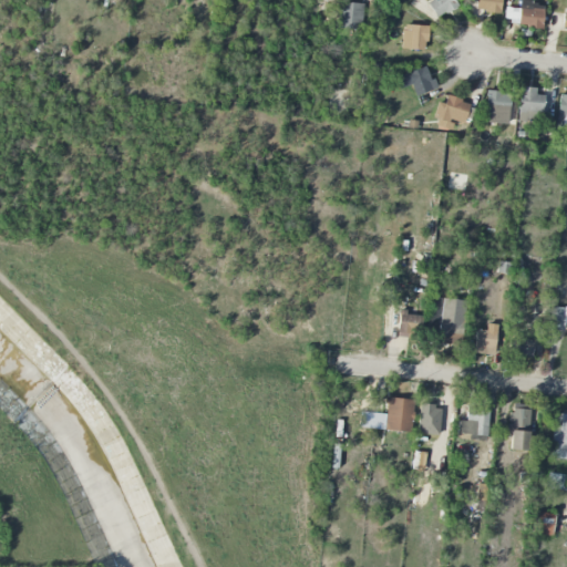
[(453,0),(423,0),(425,1),(436,19),(457,6),(453,0)]
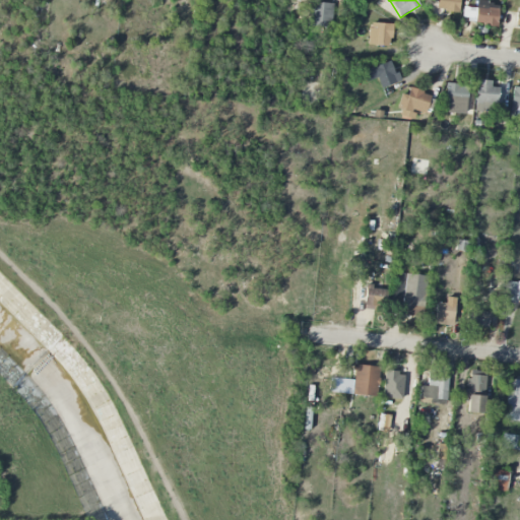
[(435,0),(434,9),(457,12),(459,0),(435,0)]
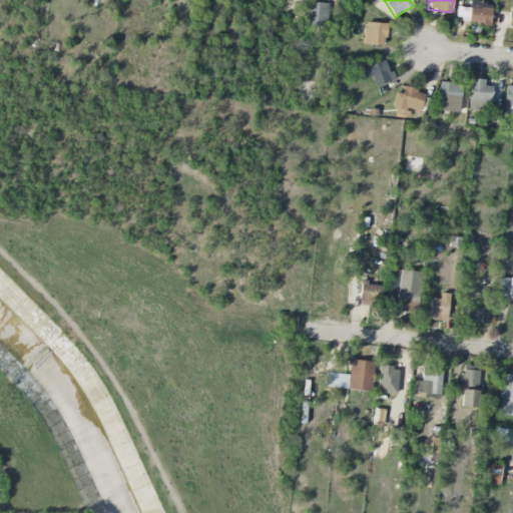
[(327,27),(328,3),(308,2),(307,26),(327,27)]
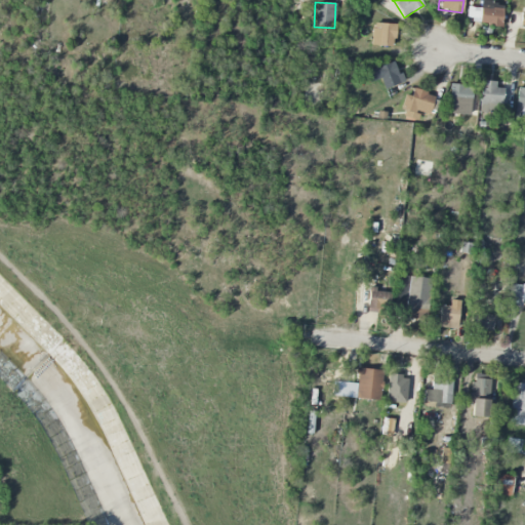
[(502,3),(481,2),(481,8),(468,7),(467,23),(501,25),(502,3)]
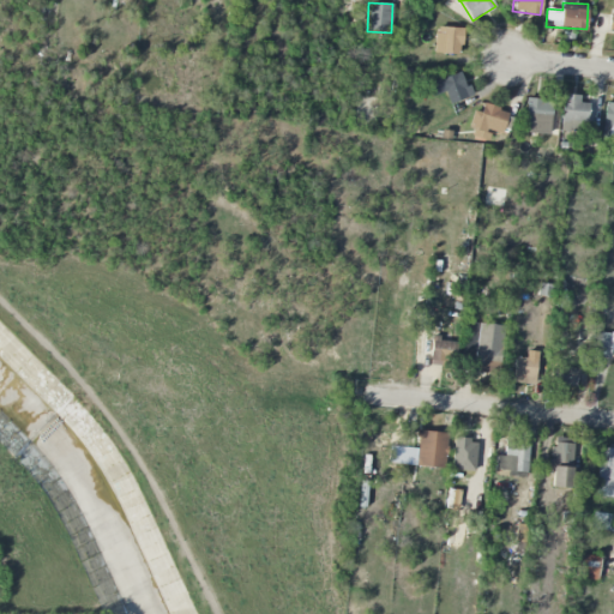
[(434,53),(461,54),(462,28),(435,26),(434,53)]
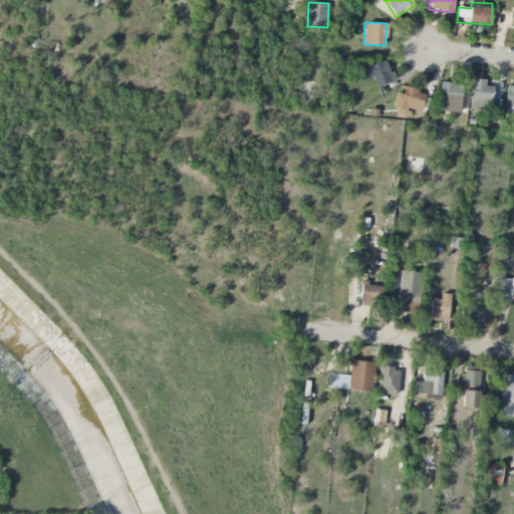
[(397,81),(394,71),(389,72),(386,61),(357,69),(360,81),(373,77),(376,87),(397,81)]
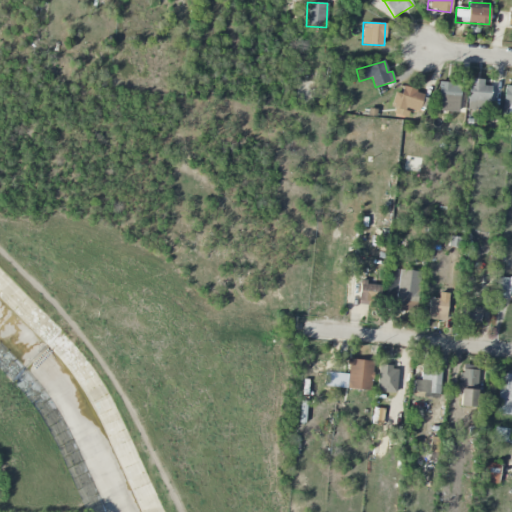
[(492,86),(483,85),(483,80),(470,78),(466,107),(490,110),(492,86)]
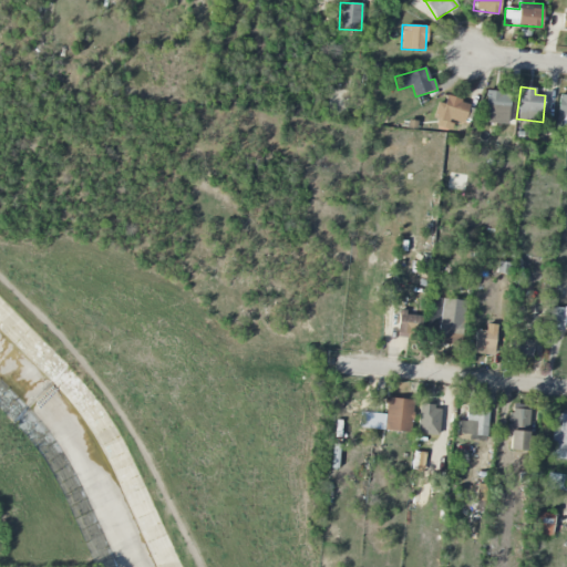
[(508,93),(485,92),(484,123),(508,124),(508,93)]
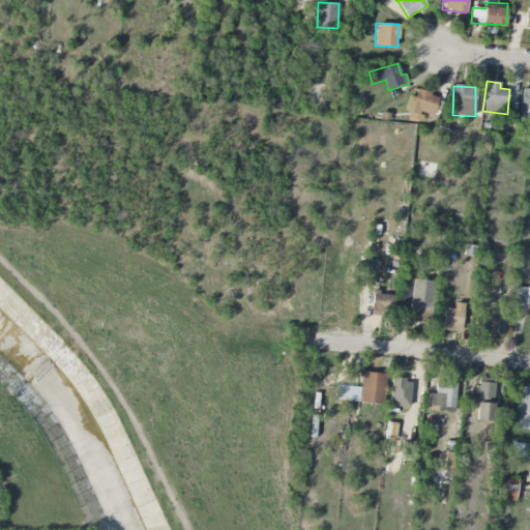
[(520,111),(526,112),(525,121),(529,121),(529,90),(522,89),(520,111)]
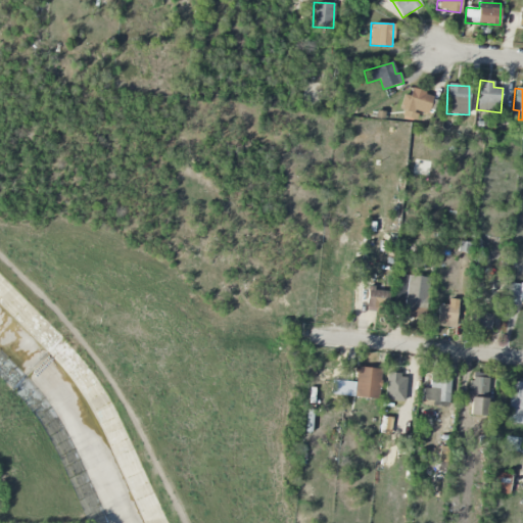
[(428,114),(433,95),(412,89),(410,96),(403,94),(398,111),(415,116),(416,111),(428,114)]
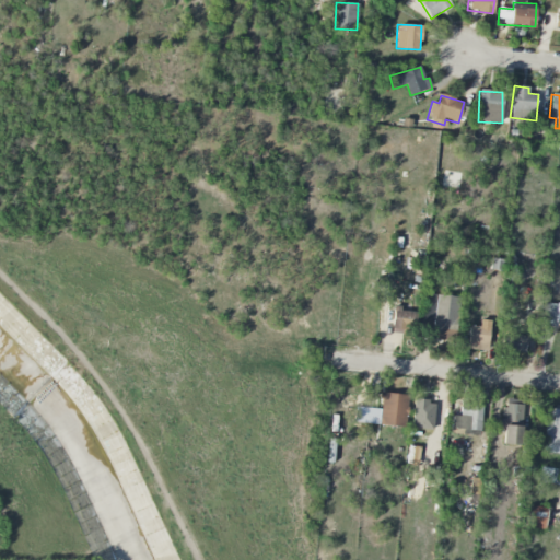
[(454,342),(459,298),(435,294),(430,339),(454,342)]
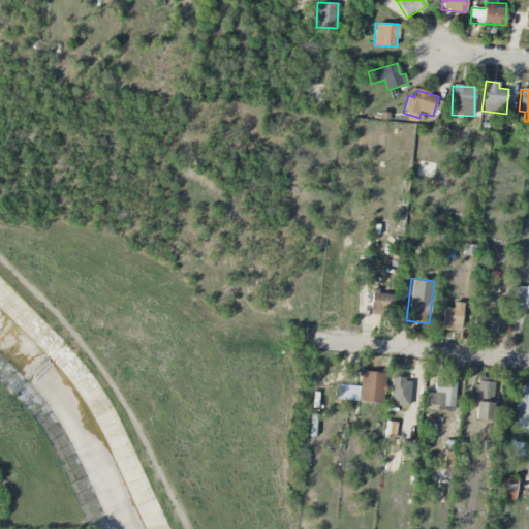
[(528,308),(528,287),(517,286),(514,307),(528,308)]
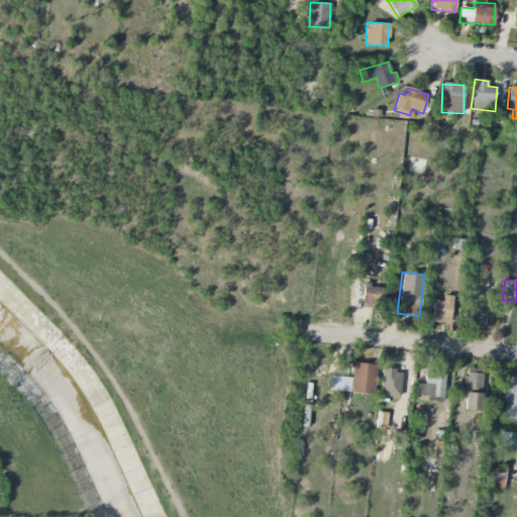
[(385,287),(363,286),(363,307),(384,308),(385,287)]
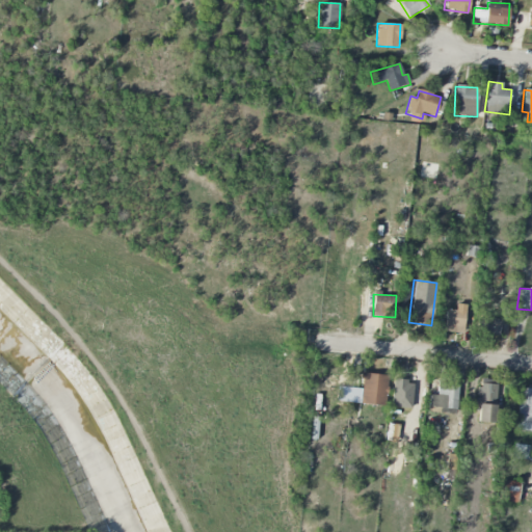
[(455,311),(447,310),(444,331),(462,335),(467,306),(456,303),(455,311)]
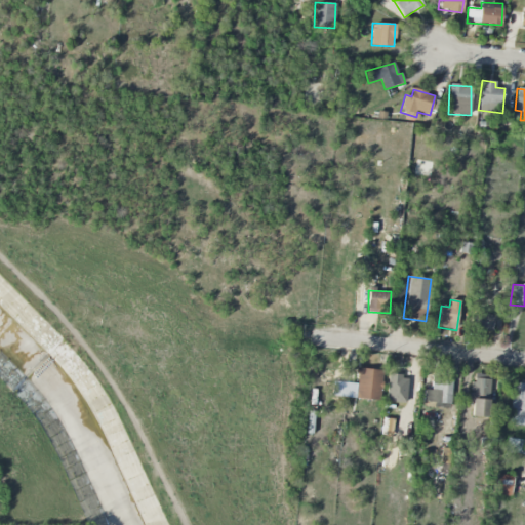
[(492,331),(494,315),(474,313),(473,329),(492,331)]
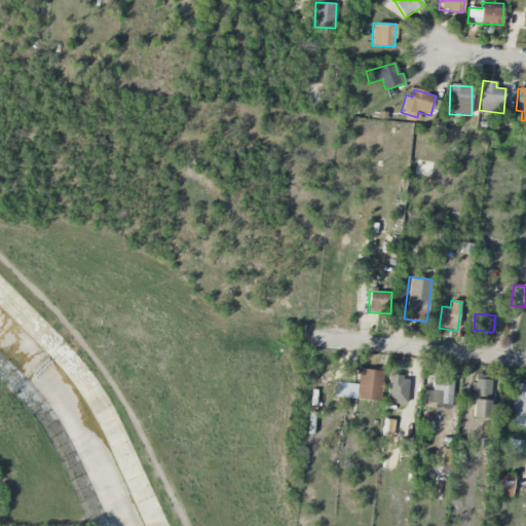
[(382,401),(382,371),(359,370),(358,400),(382,401)]
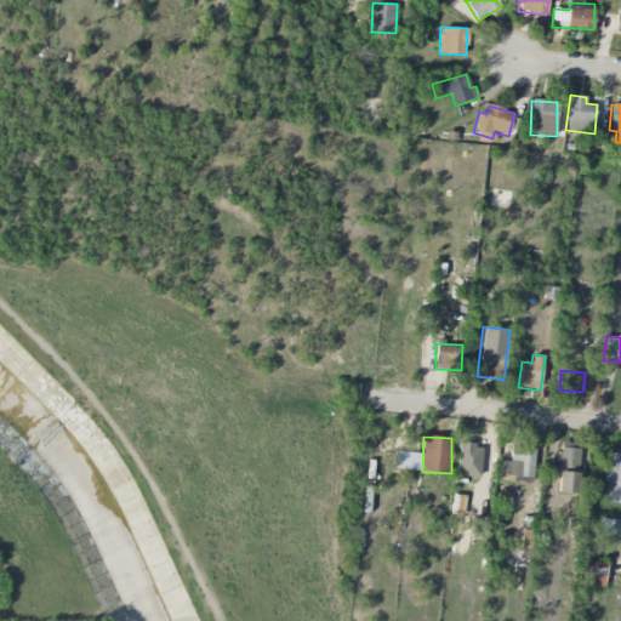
[(501,476),(513,476),(513,482),(534,483),(535,442),(511,442),(510,461),(501,461),(501,476)]
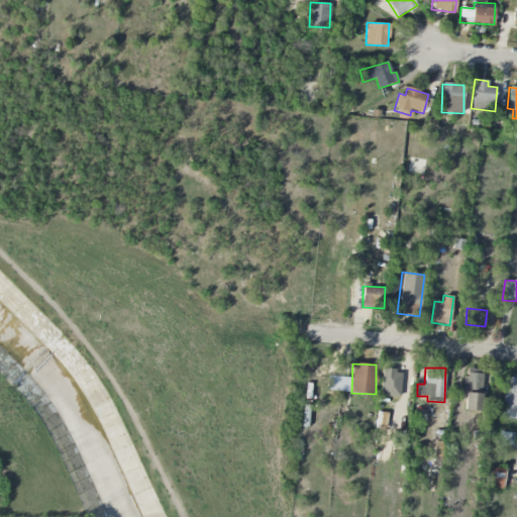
[(483,370),(466,369),(463,411),(481,411),(483,370)]
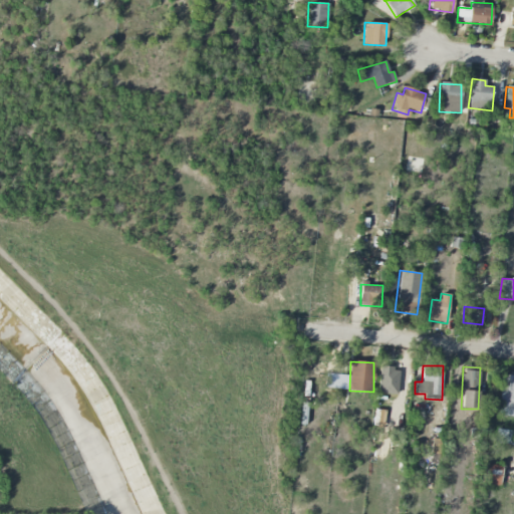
[(513,417),(513,375),(503,375),(499,416),(513,417)]
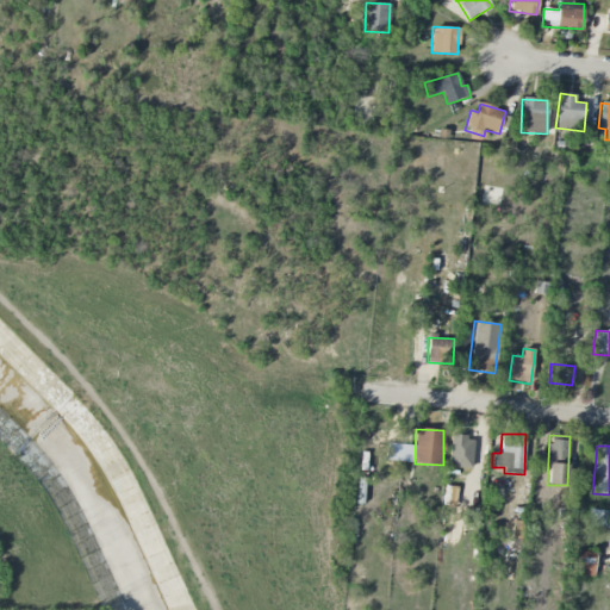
[(587,526),(609,528),(609,527),(609,511),(590,509),(587,526)]
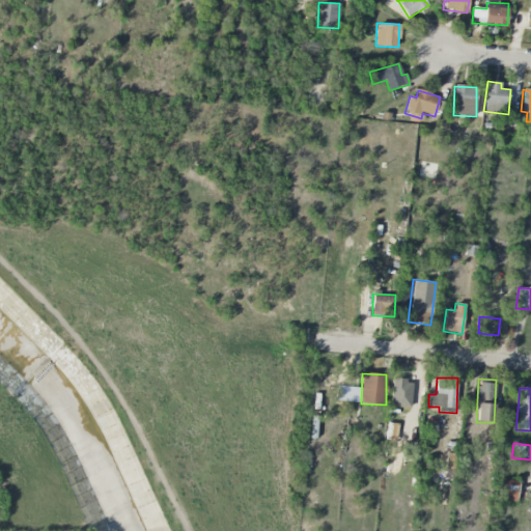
[(497,499),(515,503),(520,482),(501,479),(497,499)]
